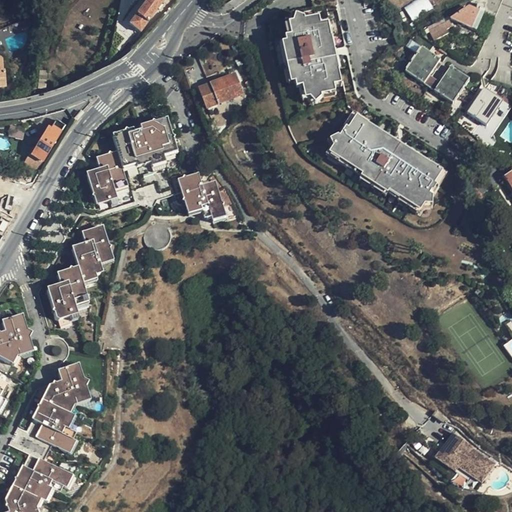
[(142,32),(167,0),(144,0),(129,21),(142,32)]
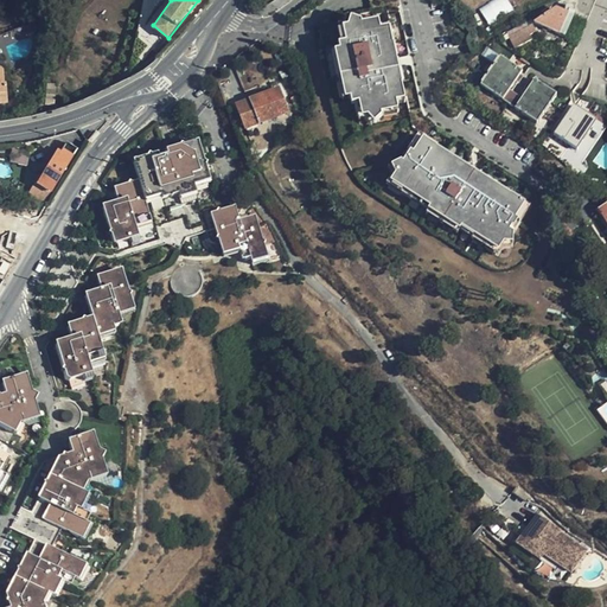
[(491,25),(515,8),(509,0),(492,0),(480,10),(491,25)]
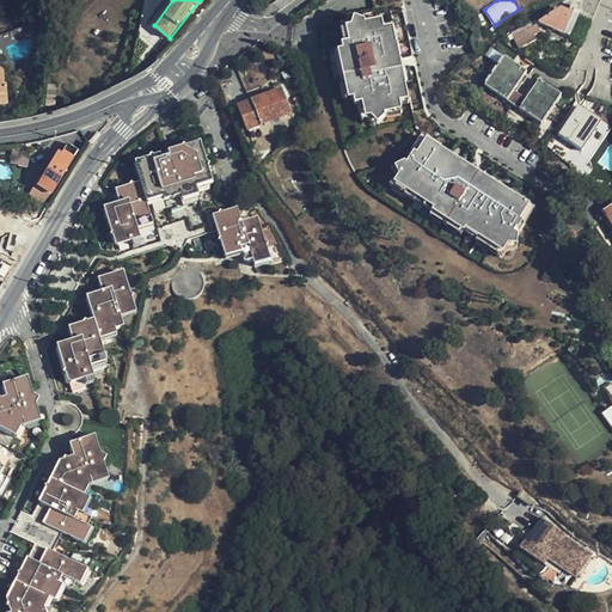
[(563,36),(573,17),(562,11),(539,24),(563,36)]
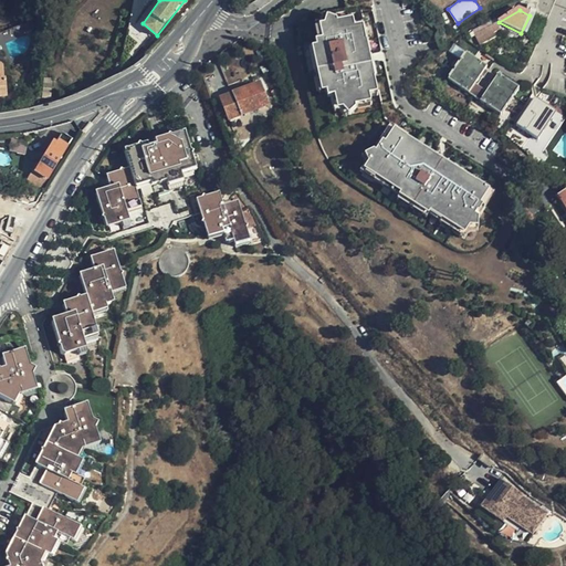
[(369,77),(359,40),(364,39),(360,25),(352,27),(349,20),(334,24),(332,18),(325,16),(322,27),(317,28),(321,41),(312,42),(315,56),(312,56),(318,85),(323,84),(326,96),(335,94),(338,107),(341,106),(348,113),(356,106),(355,102),(370,98),(368,91),(377,90),(374,75),(369,77)]
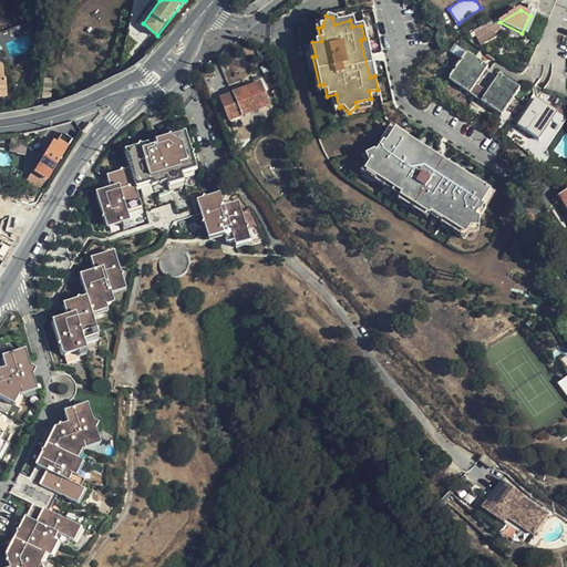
[(536,18),(531,16),(522,33),(526,37),(536,18)]
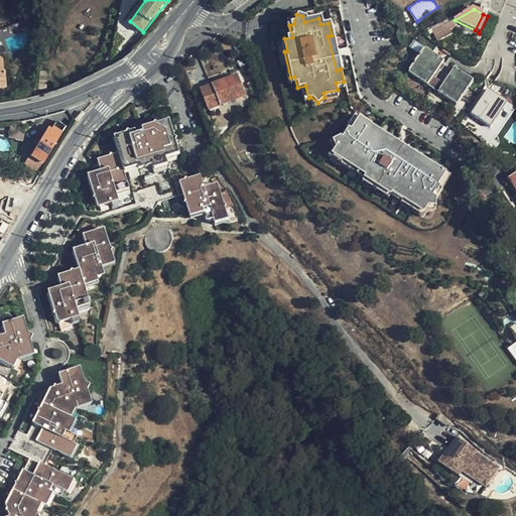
[(454,19),(432,29),(436,39),(458,29),(454,19)]
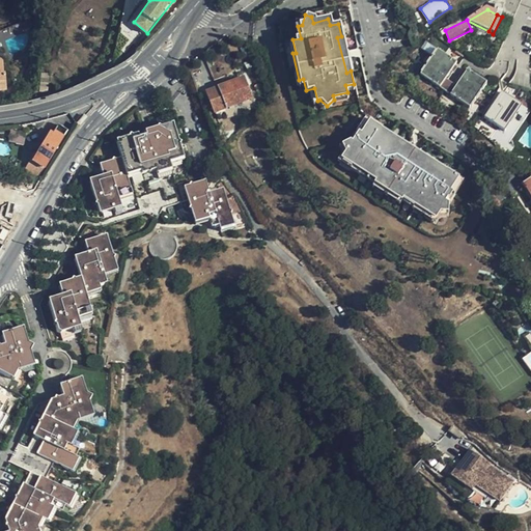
[(458,61),(439,50),(422,78),(442,90),(447,81),(458,61)]
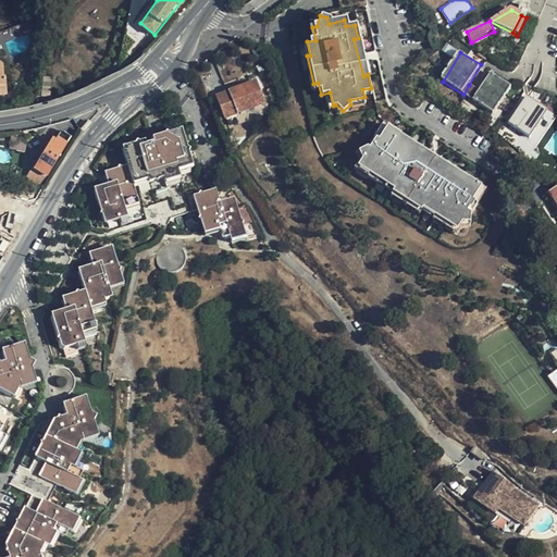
[(15,62),(14,61),(10,62),(10,57),(0,58),(0,102),(15,100),(15,96),(32,94),(29,74),(26,74),(25,62),(22,63),(19,63),(15,62)]
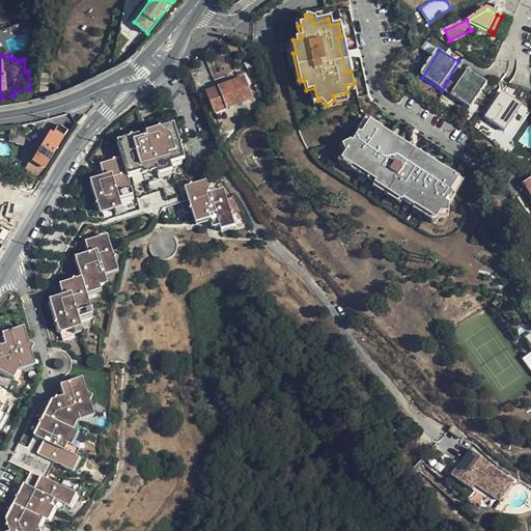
[(458,88),(453,96),(473,109),(488,82),(469,71),(458,88)]
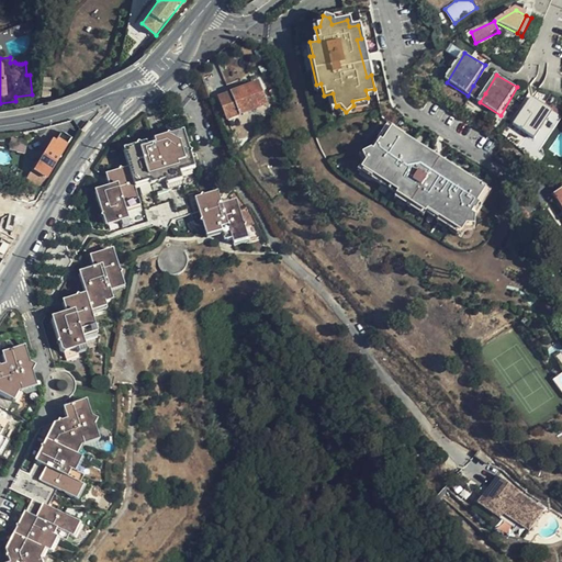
[(227,120),(266,103),(257,83),(218,99),(227,120)]
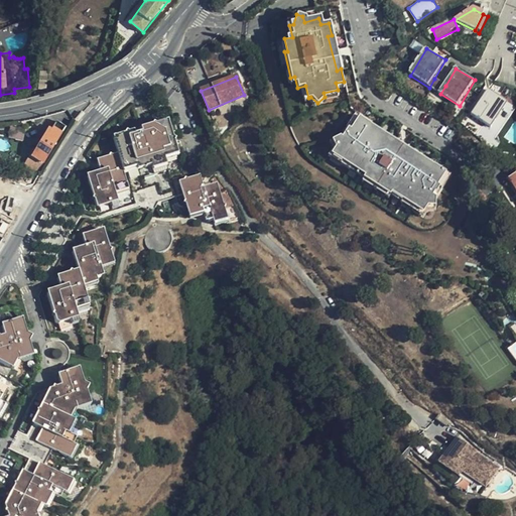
[(445,86),(434,79),(429,88),(440,94),(445,86)]
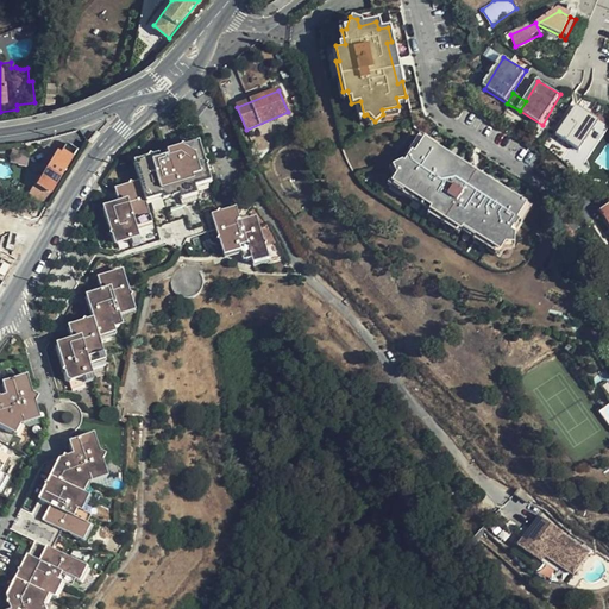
[(583,107),(579,105),(565,126),(570,129),(583,107)]
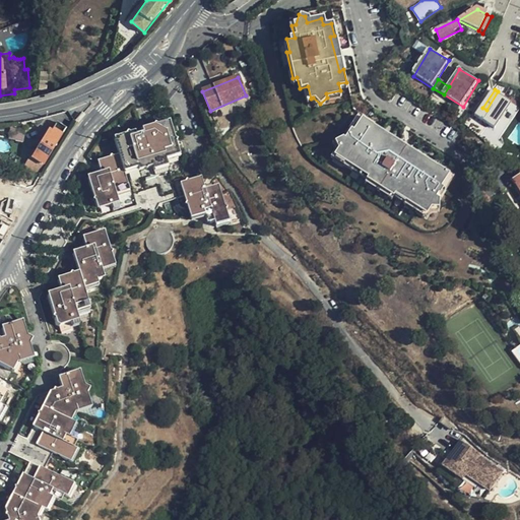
[(509,100),(498,91),(486,110),(482,108),(477,116),(495,127),(505,112),(502,111),(509,100)]
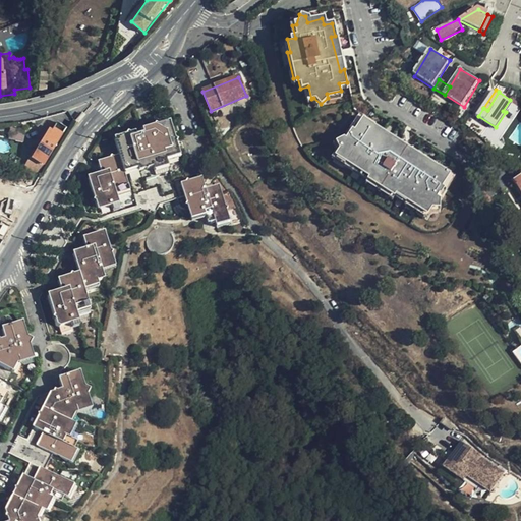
[(513,101),(510,100),(503,111),(506,112),(513,101)]
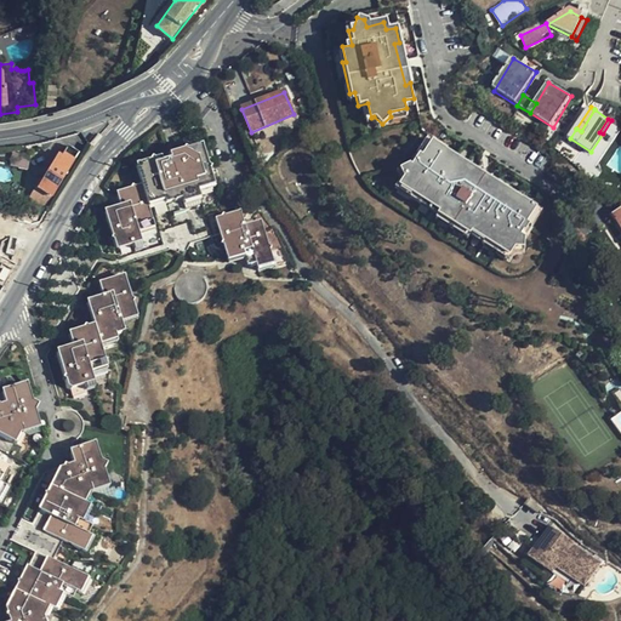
[(541,199),(529,193),(527,197),(445,149),(448,147),(434,140),(425,157),(421,154),(416,165),(411,164),(403,167),(409,178),(406,182),(417,188),(415,192),(445,209),(443,211),(471,227),(473,224),(503,241),(506,237),(518,244),(522,240),(533,238),(533,231),(528,228),(534,217),(530,216),(541,199)]
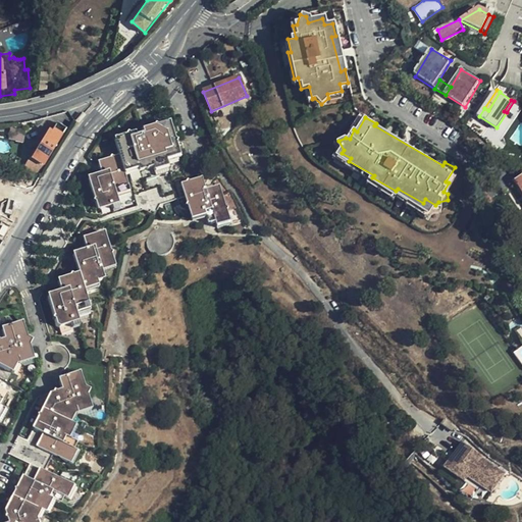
[(166,119),(147,125),(149,129),(143,132),(137,134),(135,128),(116,135),(114,139),(119,152),(102,157),(99,162),(102,170),(89,174),(87,179),(96,206),(98,208),(109,204),(108,201),(117,198),(115,195),(114,189),(128,185),(124,172),(122,168),(138,163),(139,168),(140,170),(153,166),(167,161),(166,159),(164,154),(179,150),(171,122),(166,119)]
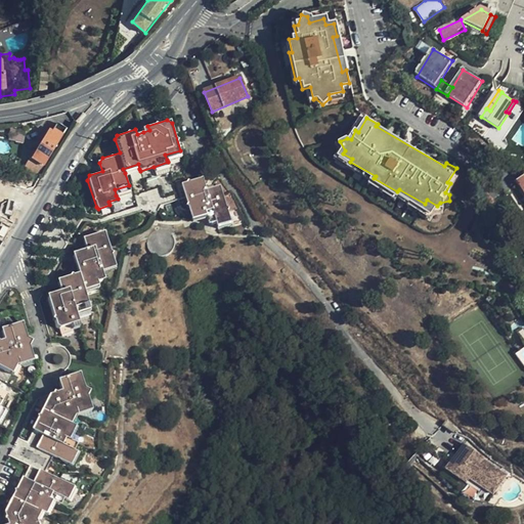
[(43,168),(61,138),(59,137),(64,129),(56,124),(51,132),(48,130),(30,161),(43,168)]
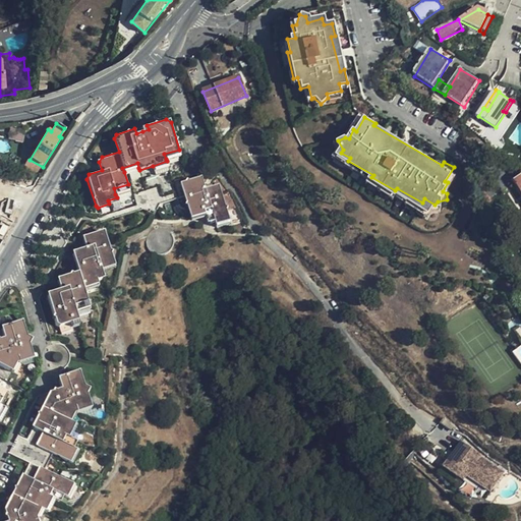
[(442,165),(444,162),(375,123),(373,125),(442,165)]
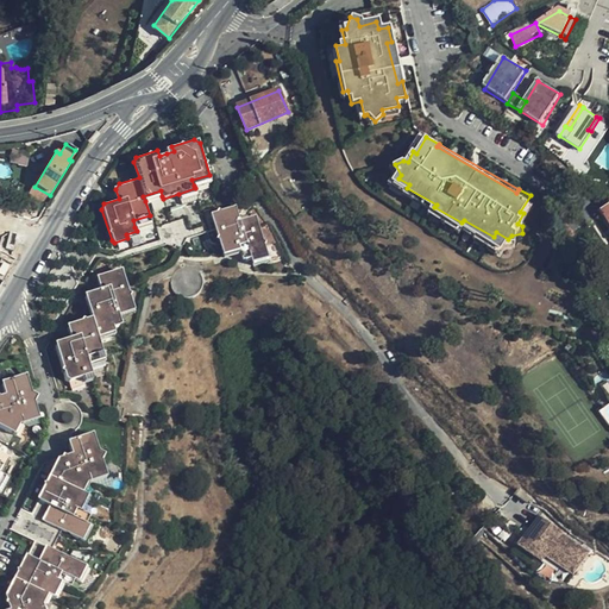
[(192,180),(194,186),(211,180),(209,175),(192,180)]
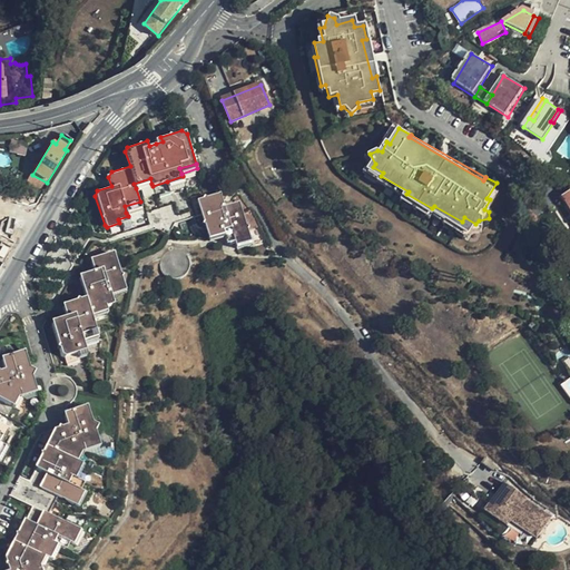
[(183,176),(167,182),(169,187),(184,183),(183,176)]
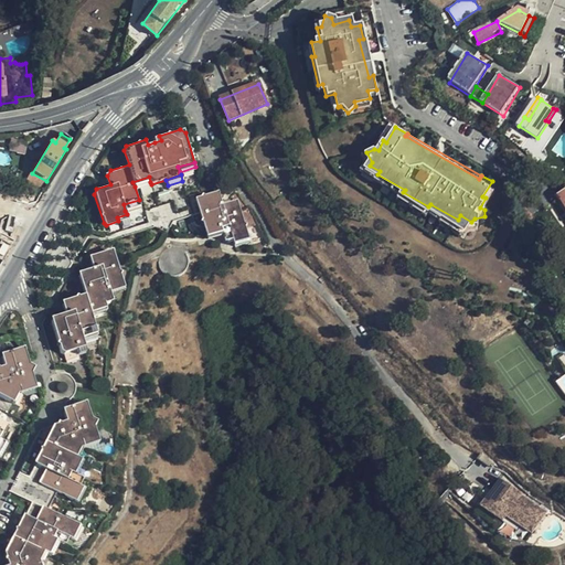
[(132,182),(135,187),(150,182),(149,177),(132,182)]
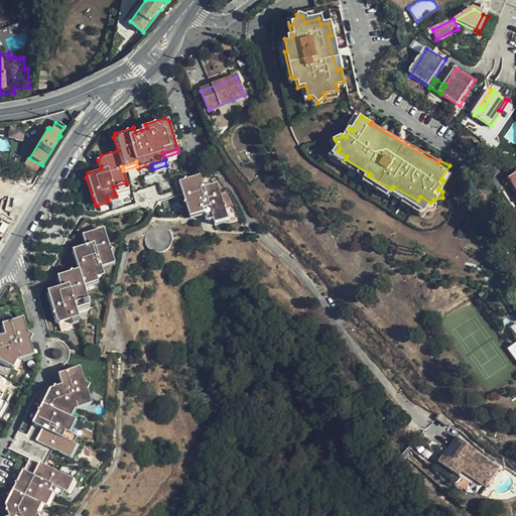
[(179,180),(188,213),(202,210),(204,216),(206,223),(213,220),(227,216),(218,180),(203,185),(200,174),(179,180)]
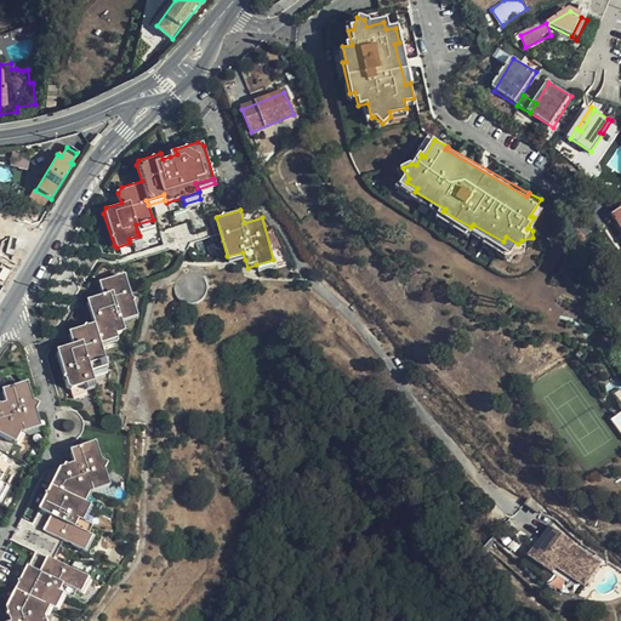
[(136,224),(137,232),(155,227),(153,220),(136,224)]
